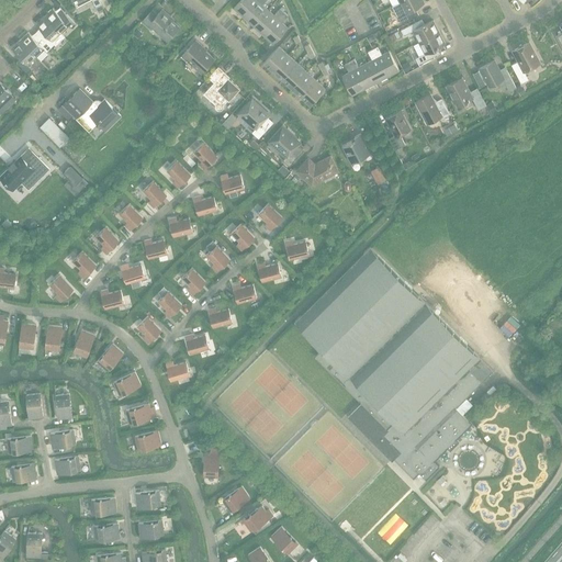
[(100,0),(102,4),(105,11),(109,10),(103,0),(100,0)]
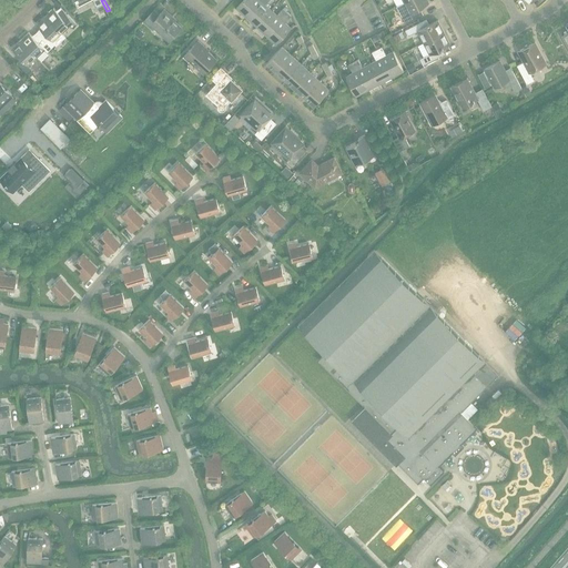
[(246,17),(261,0),(243,0),(236,8),(246,17)]
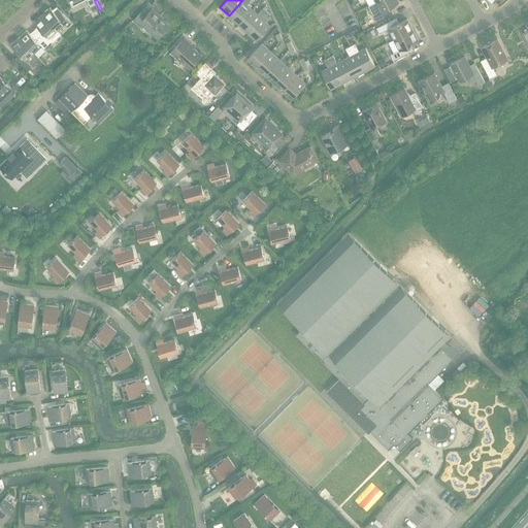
[(238,24),(252,9),(246,4),(250,0),(242,0),(229,15),(238,24)]
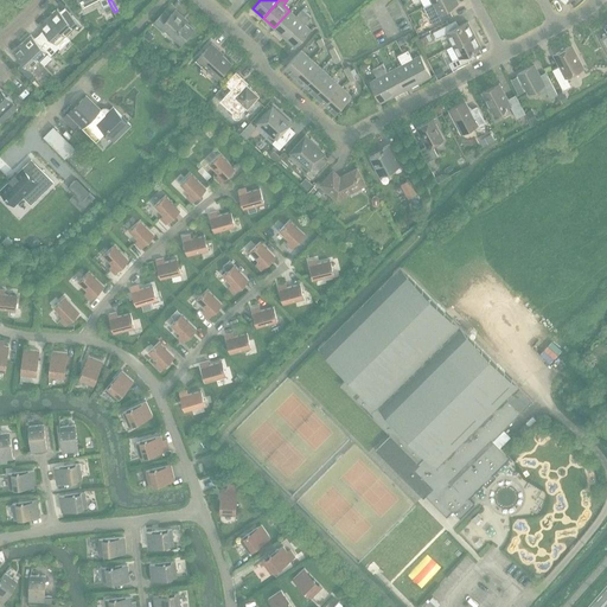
[(455,0),(435,0),(432,2),(436,11),(434,12),(434,16),(429,18),(433,26),(452,16),(448,8),(458,4),(455,0)]
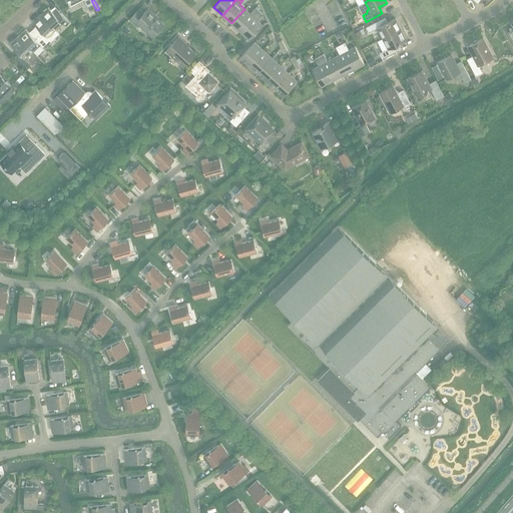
[(239,31),(259,10),(255,7),(249,13),(244,9),(231,23),(239,31)]
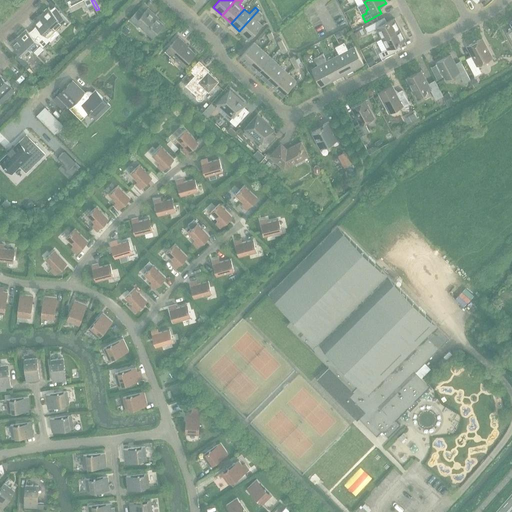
[(41,16),(55,31),(63,23),(65,25),(69,22),(61,13),(57,16),(49,8),(41,16)]
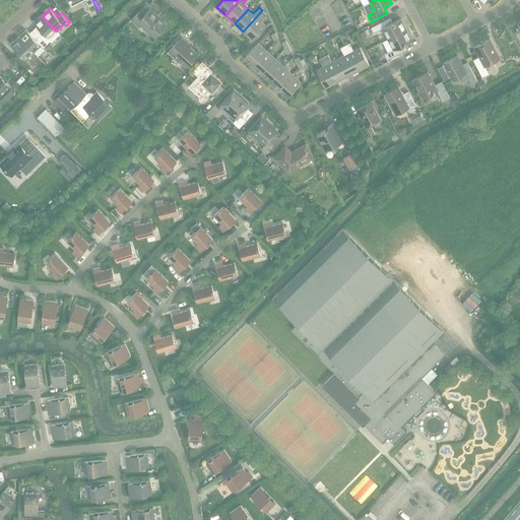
[(155,16),(156,14),(149,8),(145,13),(140,9),(132,19),(139,26),(141,24),(154,37),(158,33),(161,33),(161,28),(166,24),(155,16)]
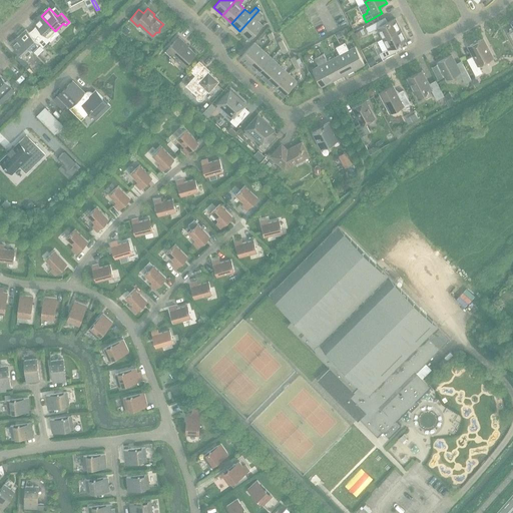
[(259,10),(239,31),(249,40),(263,25),(258,20),(263,14),(259,10)]
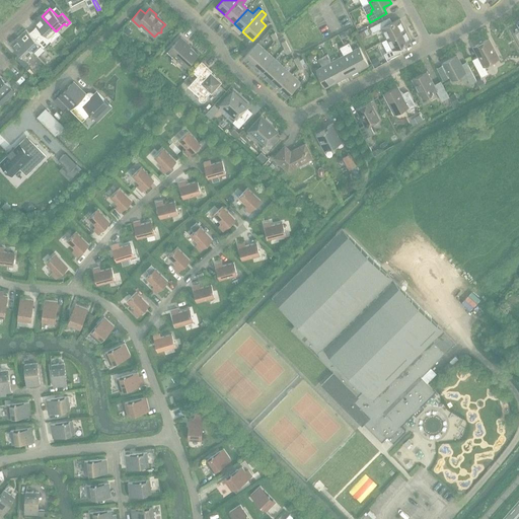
[(49,39),(56,31),(42,16),(34,23),(43,31),(39,35),(47,44),(51,41),(49,39)]
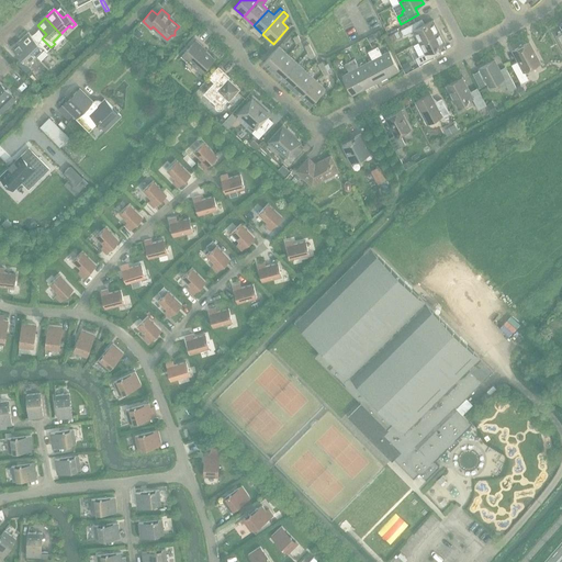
[(418,42),(439,32),(433,20),(418,27),(416,22),(401,30),(403,35),(413,31),(418,42)]
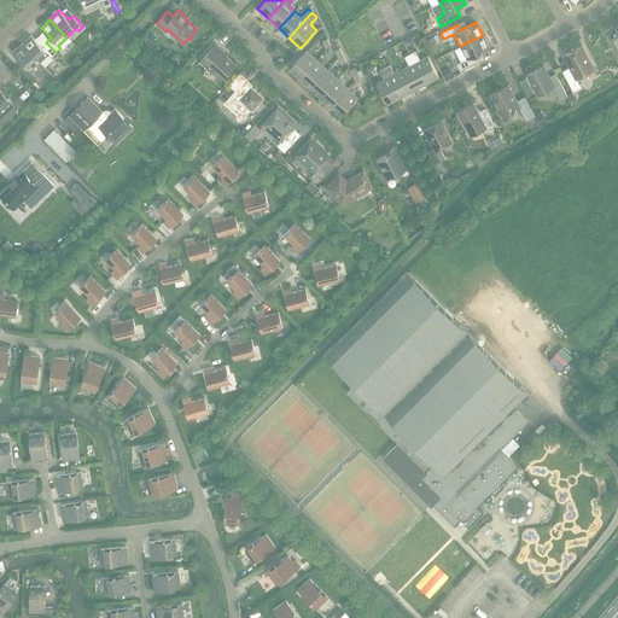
[(483,35),(460,46),(467,58),(456,64),(460,70),(477,62),(473,56),(489,47),(483,35)]
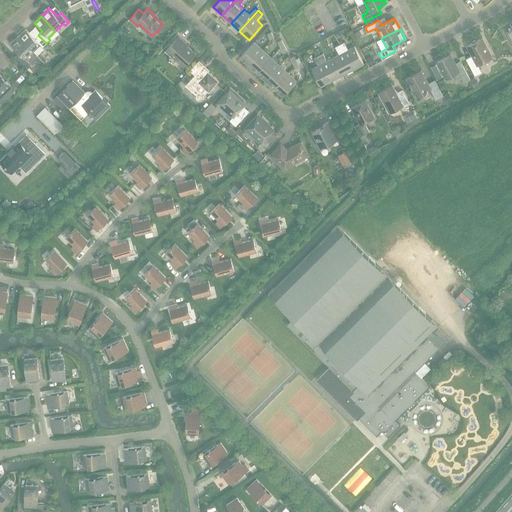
[(46,43),(38,35),(35,38),(27,30),(19,37),(33,52),(40,45),(42,47),(46,43)]
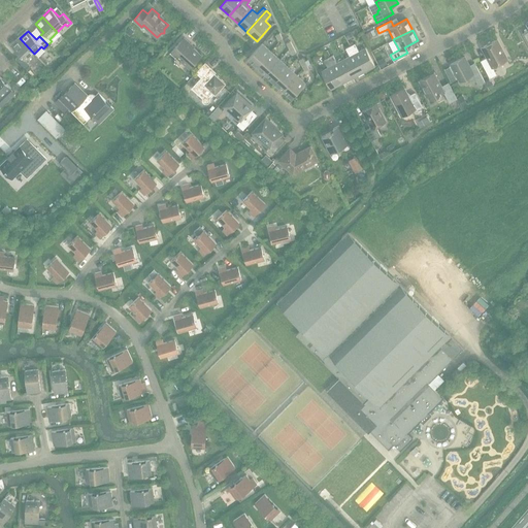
[(176,57),(189,68),(201,55),(189,43),(190,42),(184,37),(169,54),(174,59),(176,57)]
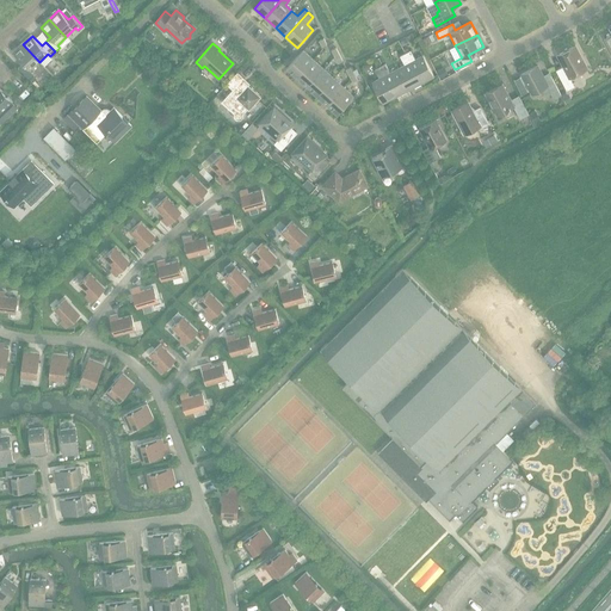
[(30,71),(39,62),(23,44),(13,53),(23,63),(18,68),(28,78),(32,73),(30,71)]
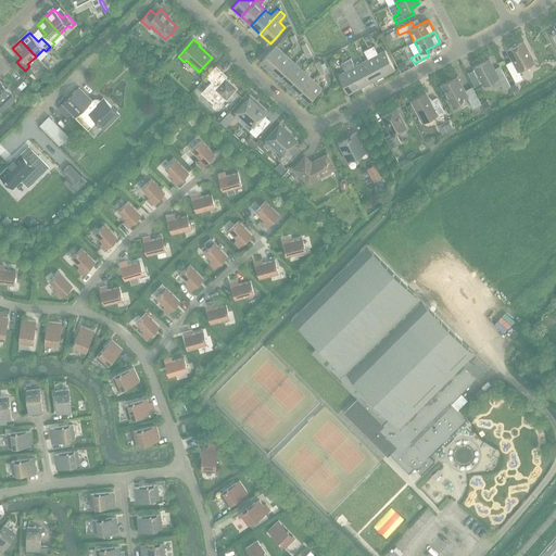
[(505,64),(515,83),(522,78),(518,71),(534,62),(523,41),(507,50),(513,61),(505,64)]
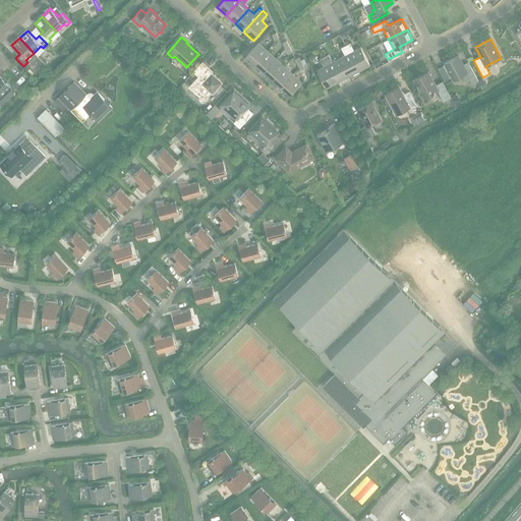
[(253,66),(267,51),(258,43),(244,58),(253,66)]
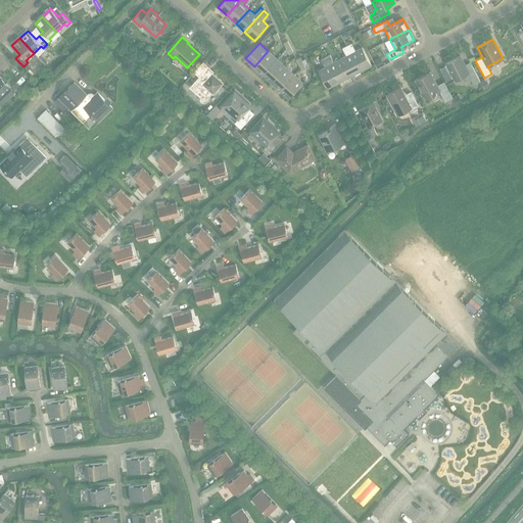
[(346,45),(360,72),(371,65),(362,47),(355,51),(351,43),(346,45)]
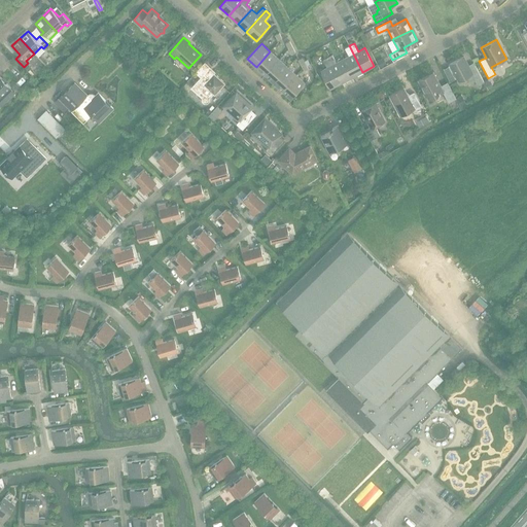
[(352,77),(362,72),(349,45),(345,48),(349,56),(343,60),(352,77)]
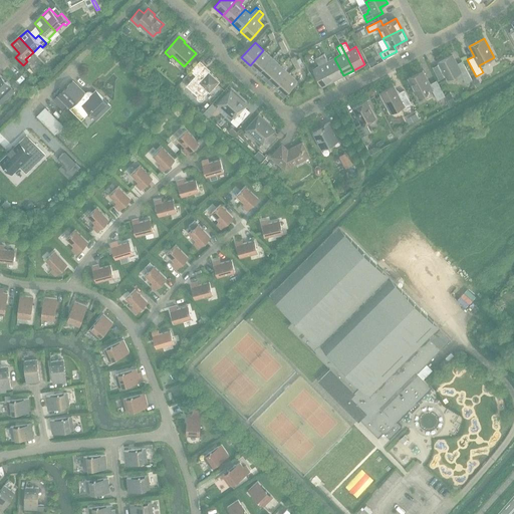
[(258,72),(272,58),(263,50),(250,65),(258,72)]
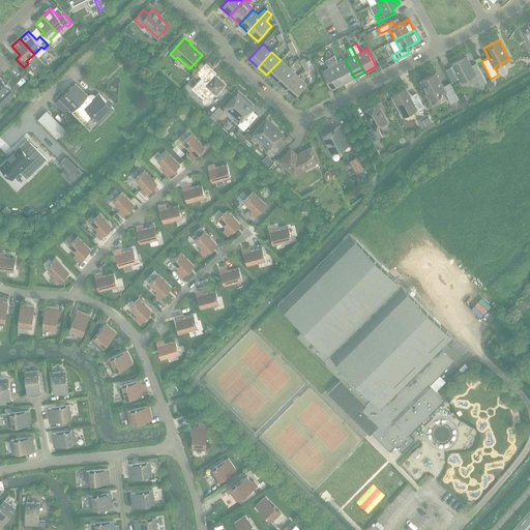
[(354,78),(345,60),(337,63),(333,55),(329,58),(343,84),(354,78)]
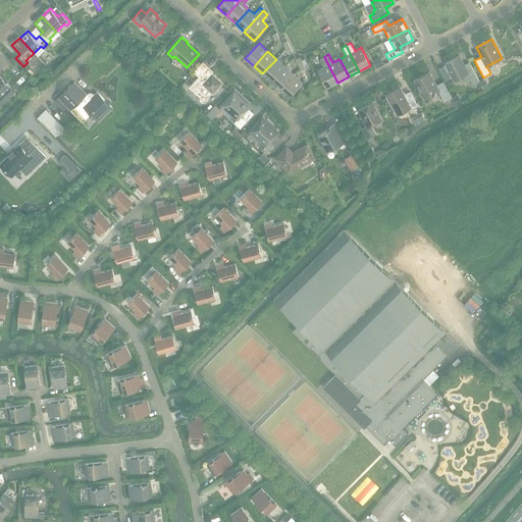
[(470,65),(465,67),(459,56),(446,63),(455,81),(462,75),(466,83),(470,80),(473,85),(479,82),(470,65)]
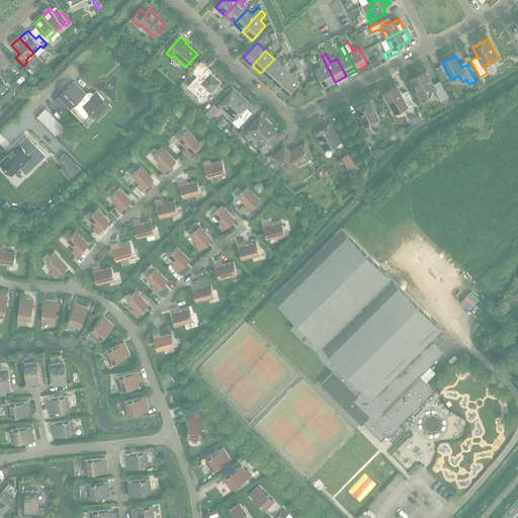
[(324,87),(335,82),(322,57),(317,59),(321,67),(315,70),(324,87)]
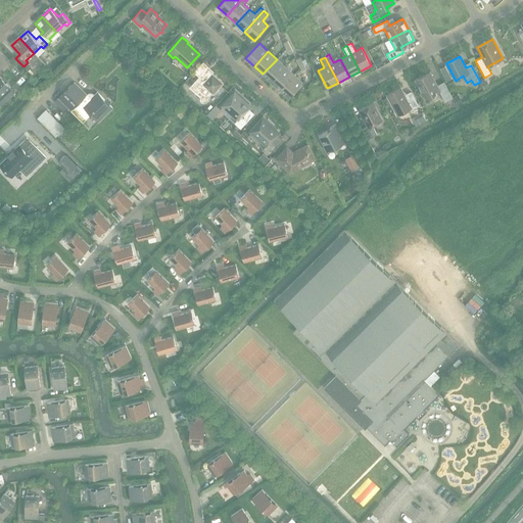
[(272,82),(285,66),(277,59),(263,74),(272,82)]
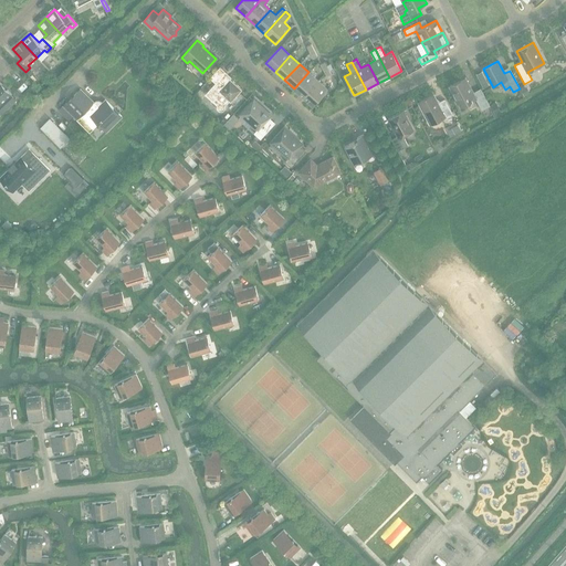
[(228,76),(227,77),(223,74),(226,73),(219,66),(209,77),(215,83),(205,94),(217,105),(217,108),(219,111),(222,111),(224,108),(224,105),(229,101),(230,102),(233,98),(236,98),(236,96),(241,90),(228,76)]
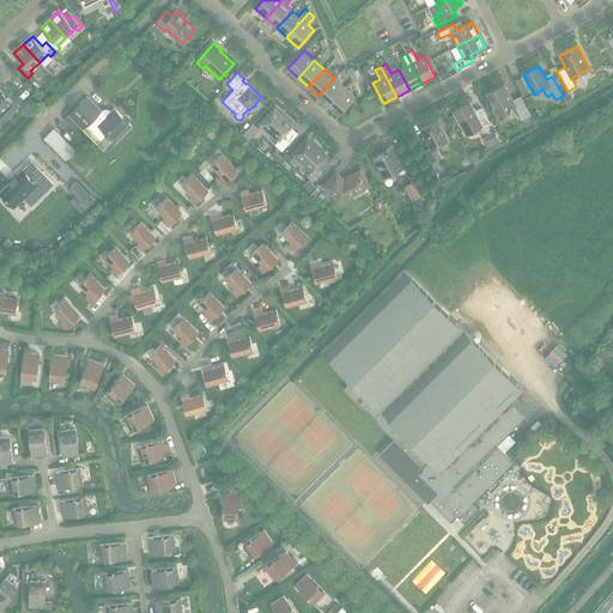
[(359,72),(350,76),(353,83),(358,80),(357,76),(360,74),(359,72)]
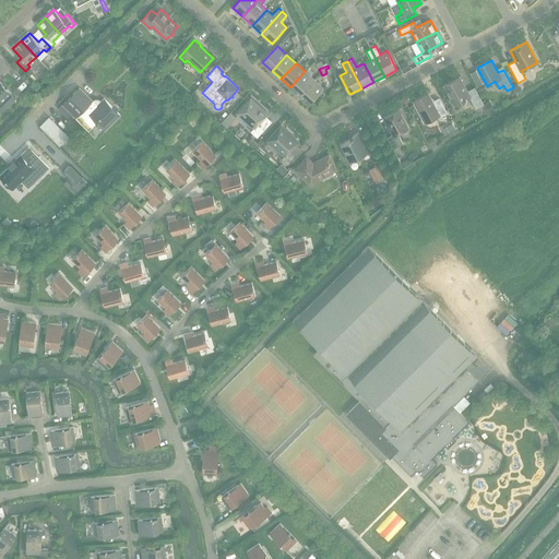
[(470,73),(477,87),(483,84),(476,70),(470,73)]
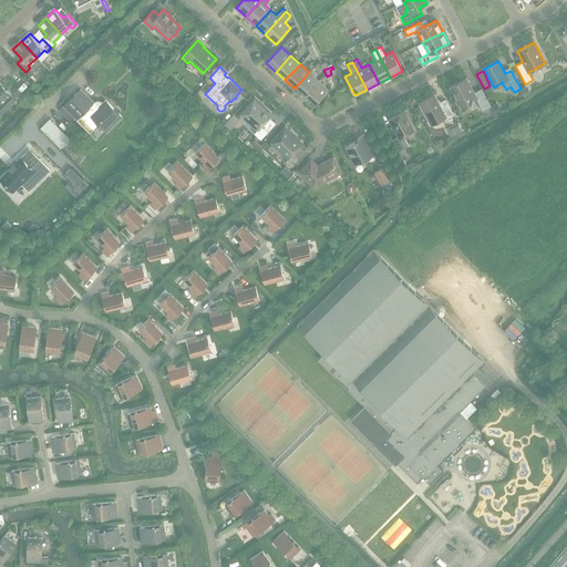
[(303,96),(318,81),(309,72),(295,89),(303,96)]
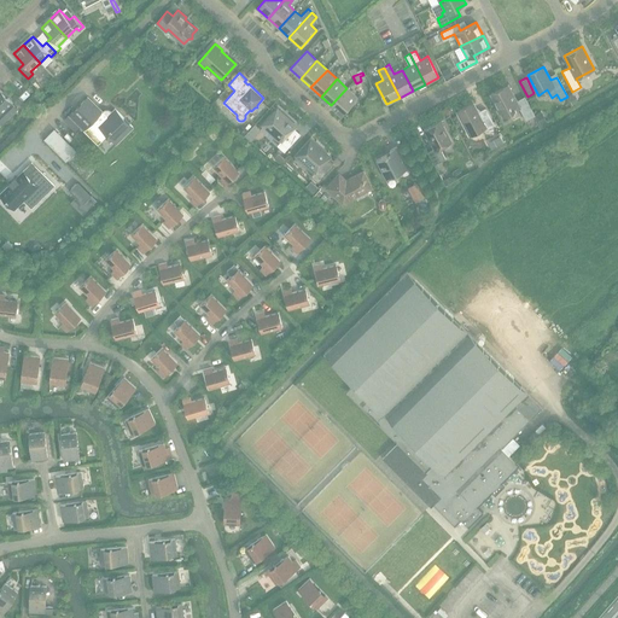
[(524,97),(516,100),(507,85),(491,94),(497,108),(496,110),(499,114),(501,114),(502,116),(519,108),(525,121),(535,116),(524,97)]
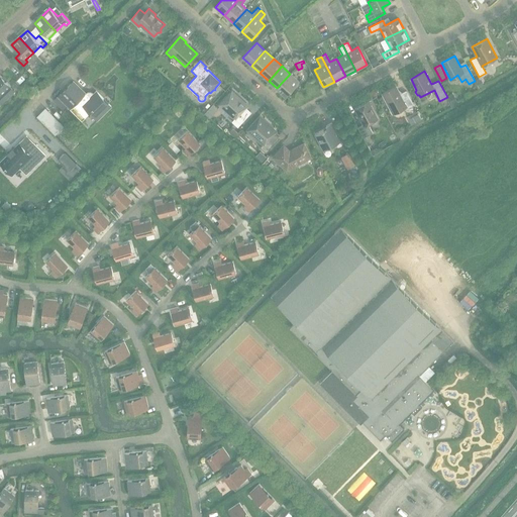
[(290,74),(277,88),(286,96),(299,82),(290,74)]
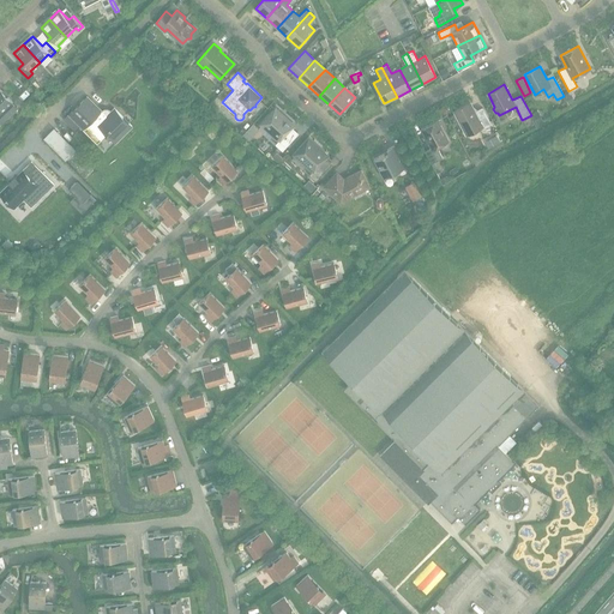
[(0,90),(0,122),(0,124),(17,108),(0,90)]
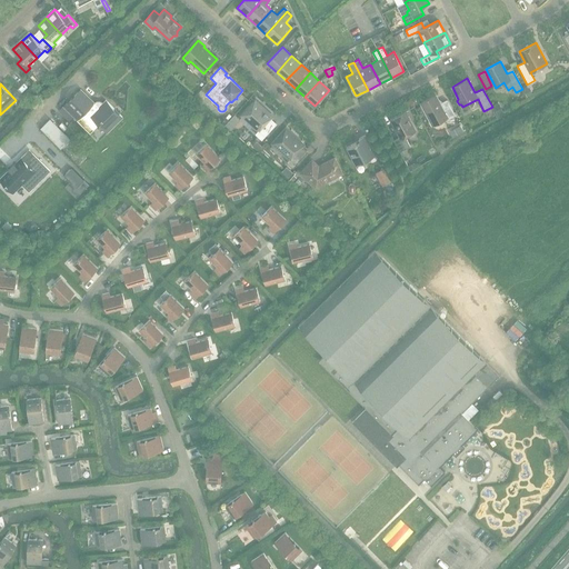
[(106,100),(98,107),(80,89),(63,106),(90,132),(99,123),(107,132),(122,117),(106,100)]
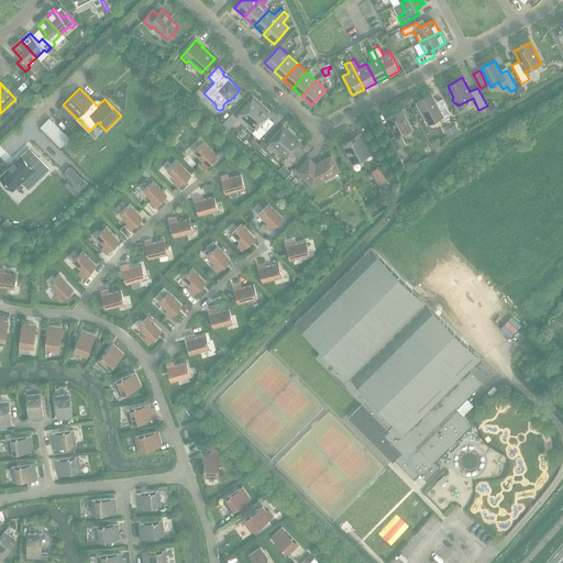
[(442,99),(435,102),(431,94),(416,102),(428,123),(442,116),(443,118),(450,113),(442,99)]
